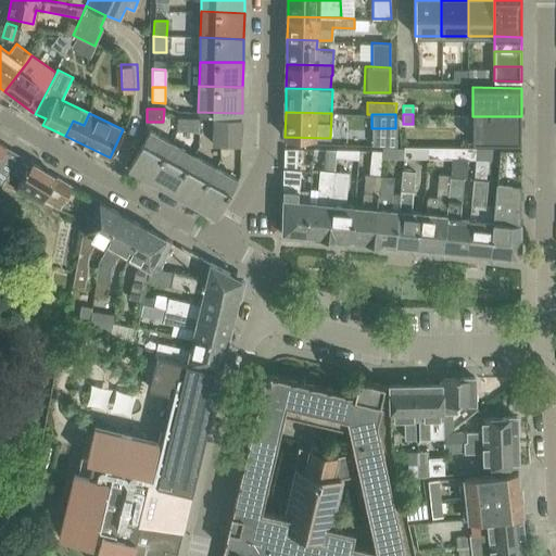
[(521,116),(472,116),(472,142),(520,142),(521,116)]
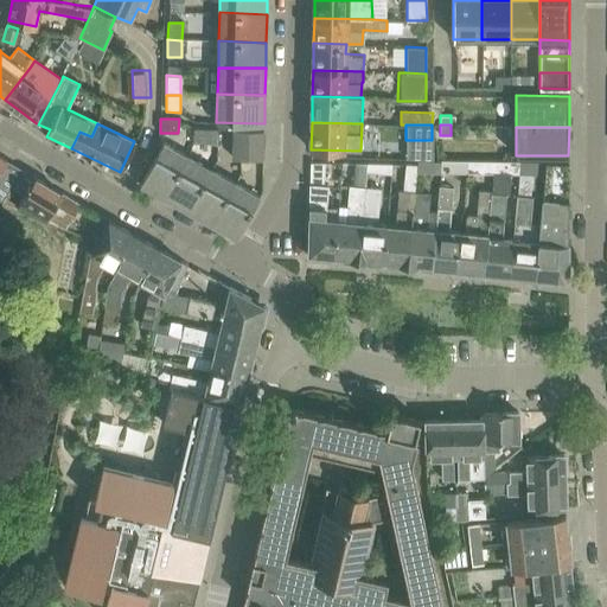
[(196,128),(195,144),(211,144),(217,147),(218,128),(196,128)]
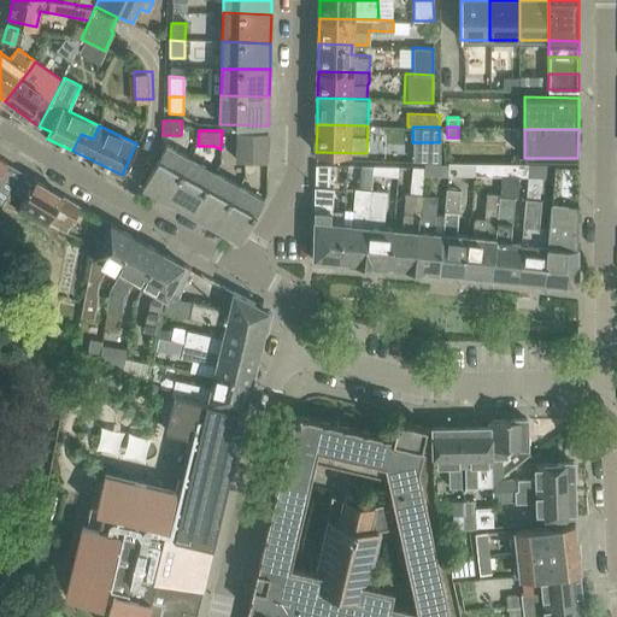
[(238,131),(238,146),(268,148),(268,131),(238,131)]
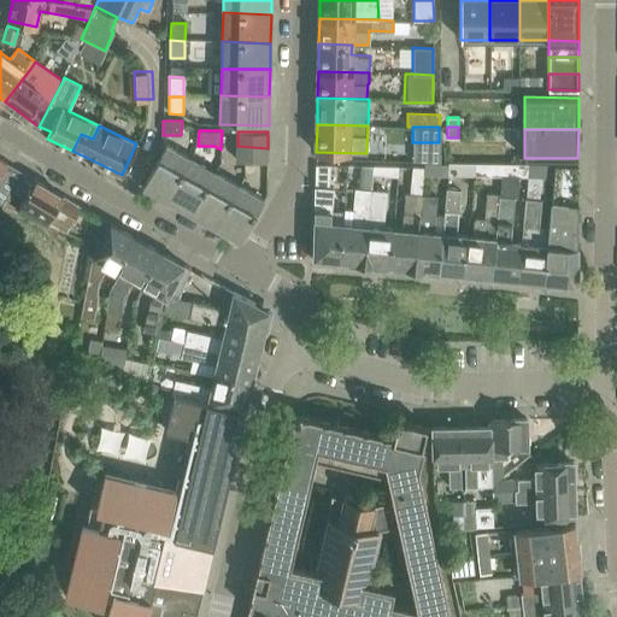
[(142,186),(168,200),(191,158),(165,145),(142,186)]
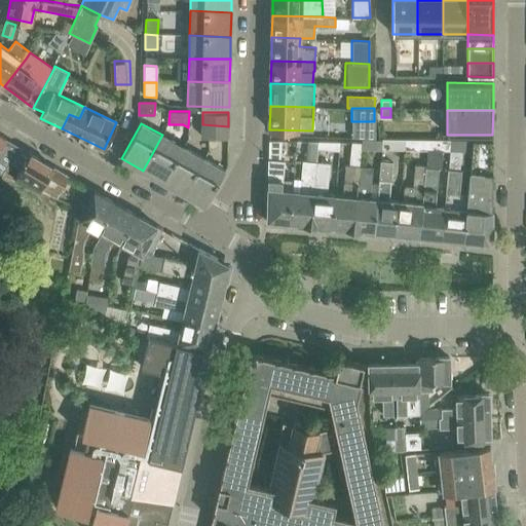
[(228,137),(228,126),(202,124),(201,137),(228,137)]
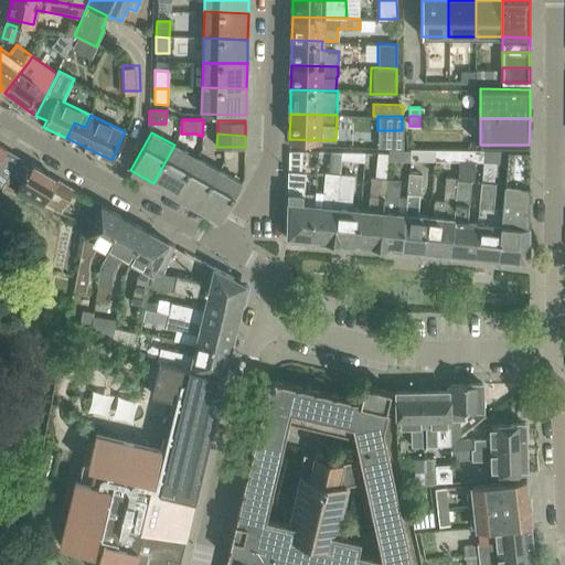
[(0,184),(6,188),(13,176),(23,159),(6,148),(0,144),(0,184)]
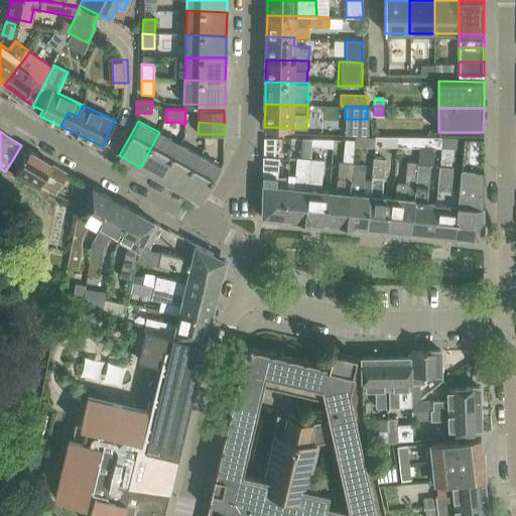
[(140,167),(161,179),(180,144),(159,132),(140,167)]
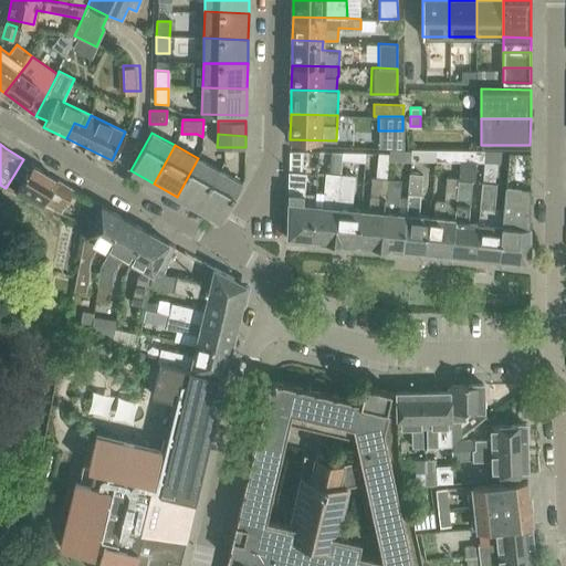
[(410,160),(436,160),(437,148),(411,148),(411,149),(410,160)]
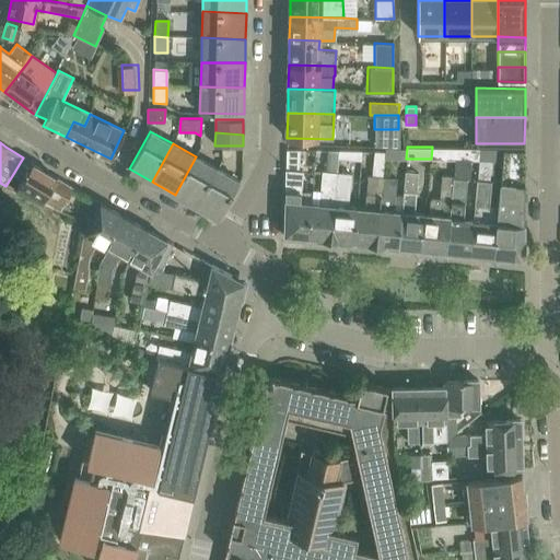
[(431,159),(454,160),(455,148),(432,147),(431,159)]
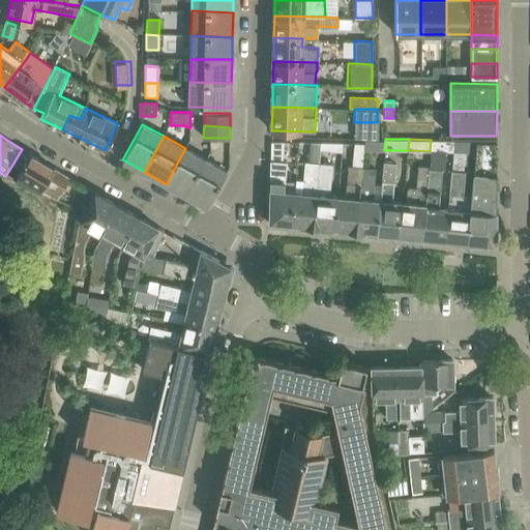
[(363,140),(363,143),(362,150),(384,150),(385,140),(384,140),(377,140),(363,140)]
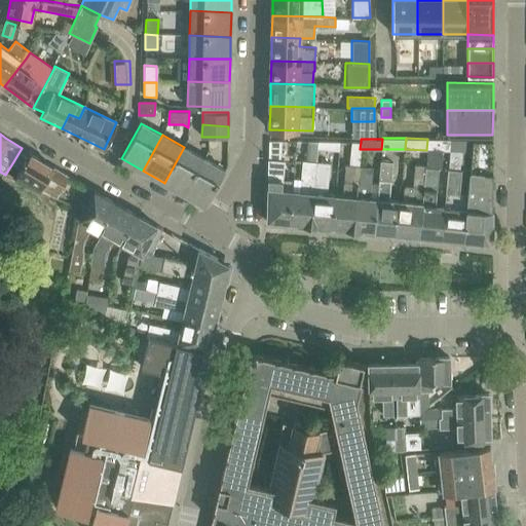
[(426,150),(448,150),(449,139),(427,139),(426,150)]
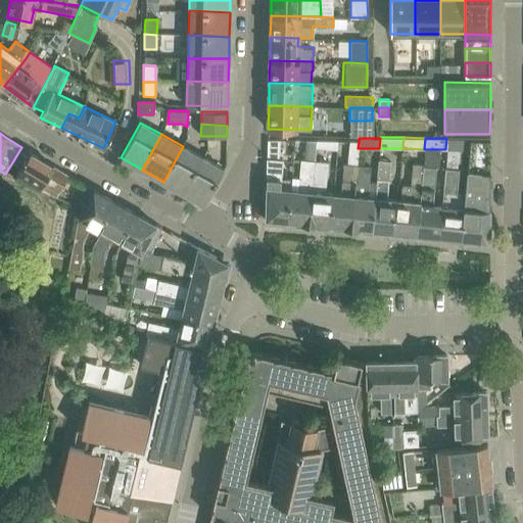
[(460,150),(470,150),(471,139),(446,138),(445,149),(460,150)]
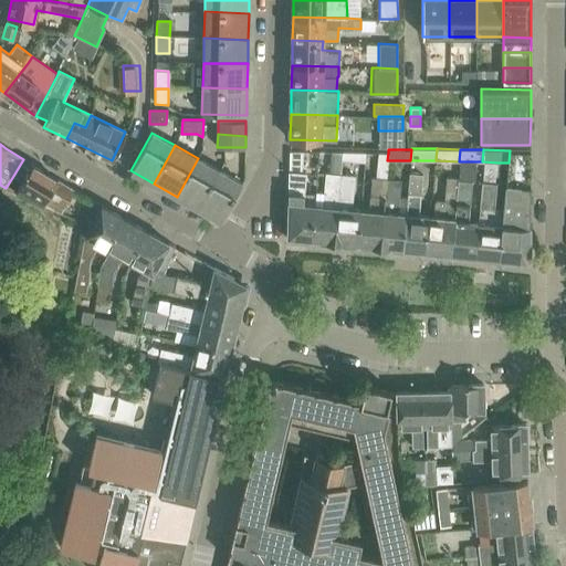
[(302,173),(303,152),(290,150),(289,180),(286,238),(295,239),(310,240),(313,203),(304,202),(306,173),(302,173)]
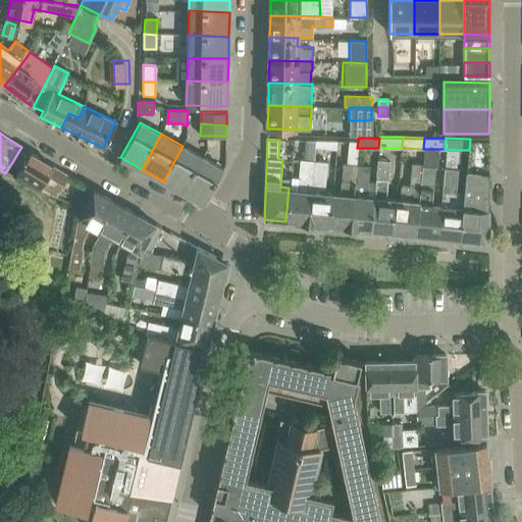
[(462,206),(459,239),(484,241),(488,237),(489,139),(487,139),(470,139),(469,150),(467,162),(464,191),(463,206),(462,206)]
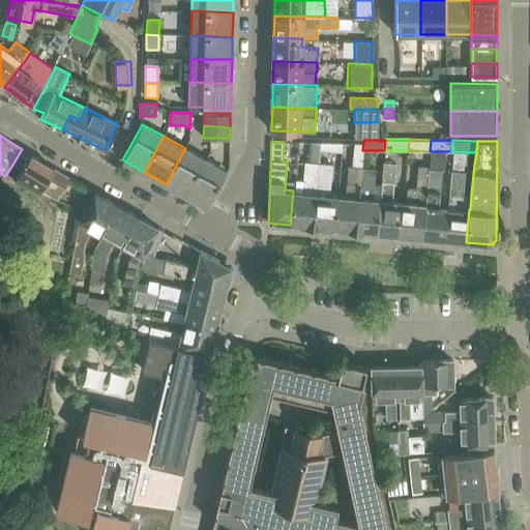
[(310,142),(307,163),(317,164),(318,150),(319,142),(310,142)]
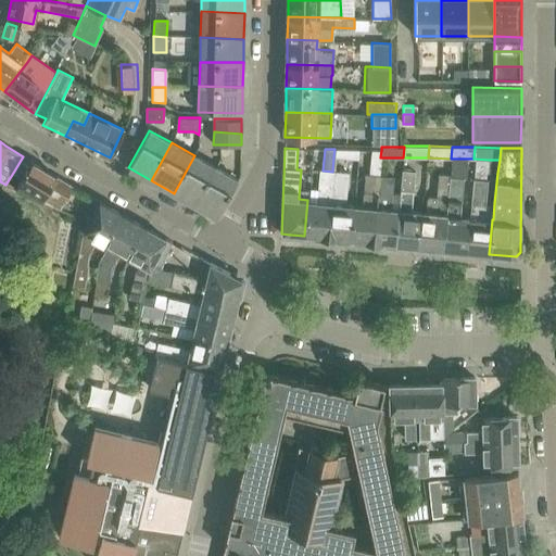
[(335,149),(333,158),(357,159),(358,150),(335,149)]
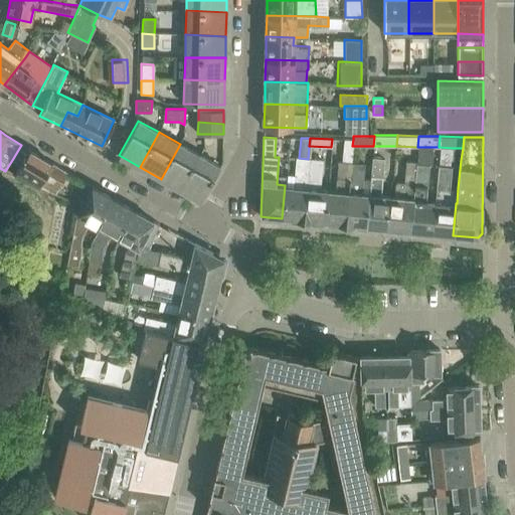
[(344,139),(341,161),(350,162),(352,146),(353,139),(344,139)]
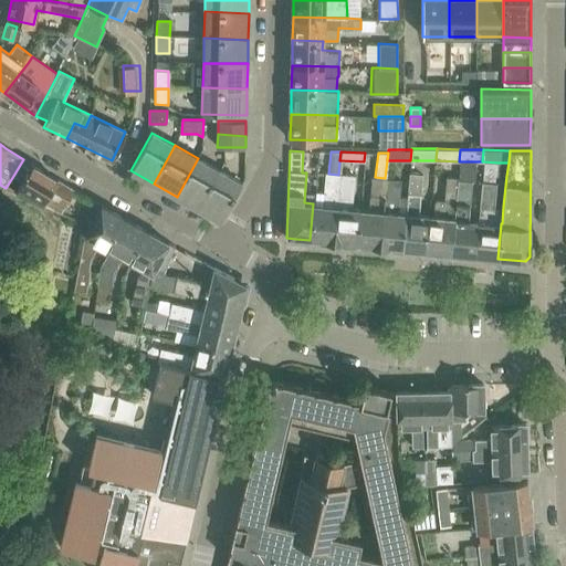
[(177,197),(199,209),(220,170),(198,158),(177,197)]
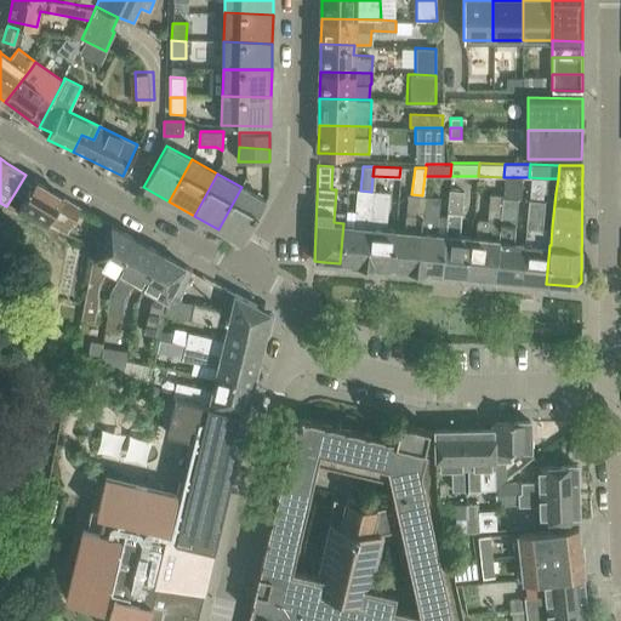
[(26,175),(15,193),(24,199),(17,211),(67,233),(81,209),(34,181),(26,175)]
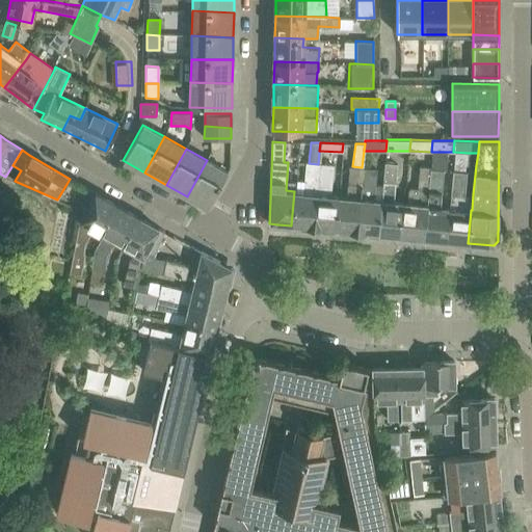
[(448,208),(445,241),(468,243),(471,210),(472,210),(473,194),(463,193),(468,153),(453,152),(448,208)]
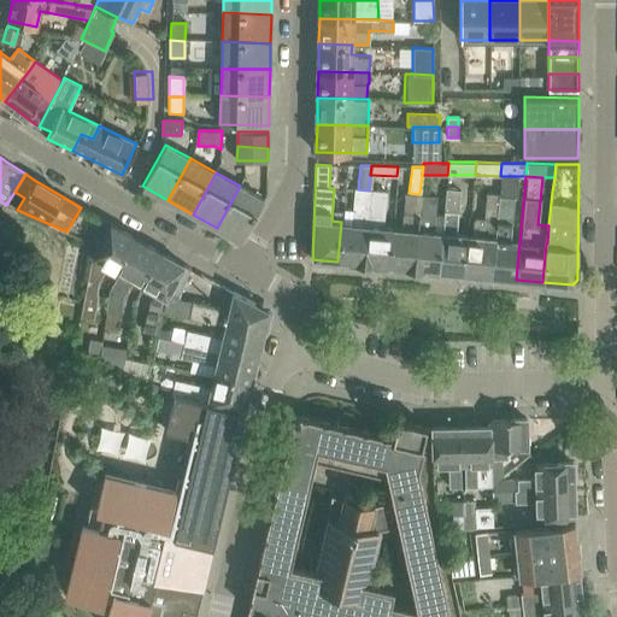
[(241,241),(264,199),(240,186),(217,228),(241,241)]
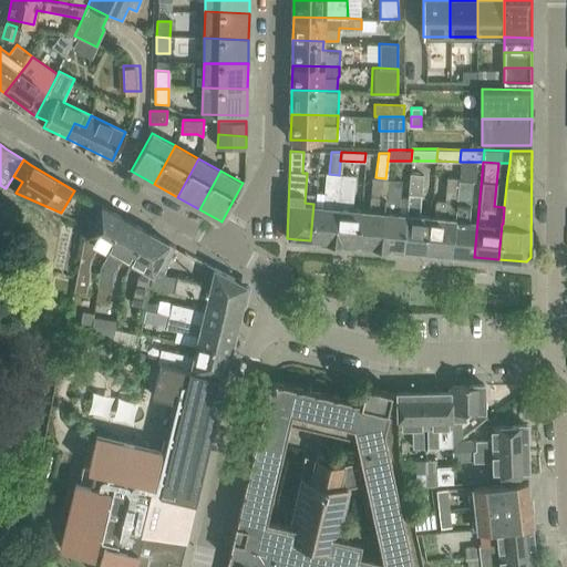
[(405,213),(402,249),(426,251),(430,215),(420,214),(423,174),(410,173),(408,198),(405,213)]
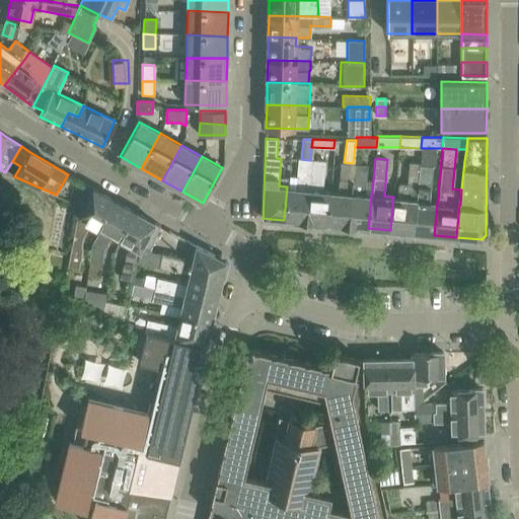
[(295,187),(287,187),(284,220),(299,221),(299,222),(304,222),(310,160),(301,159),(298,159),(295,187)]
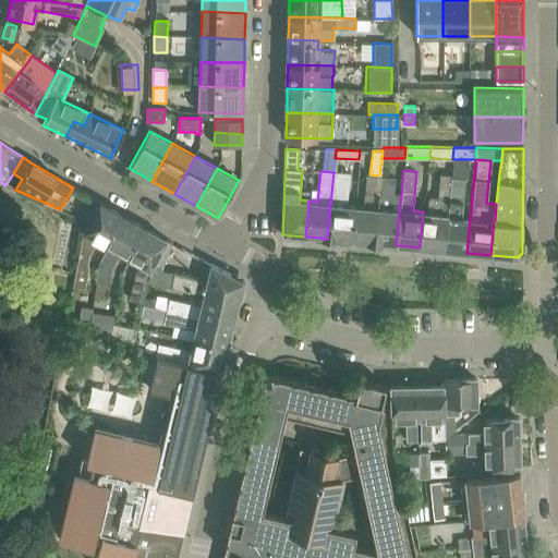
[(348,173),(334,172),(327,239),(337,240),(351,241),(354,205),(346,204),(348,173)]
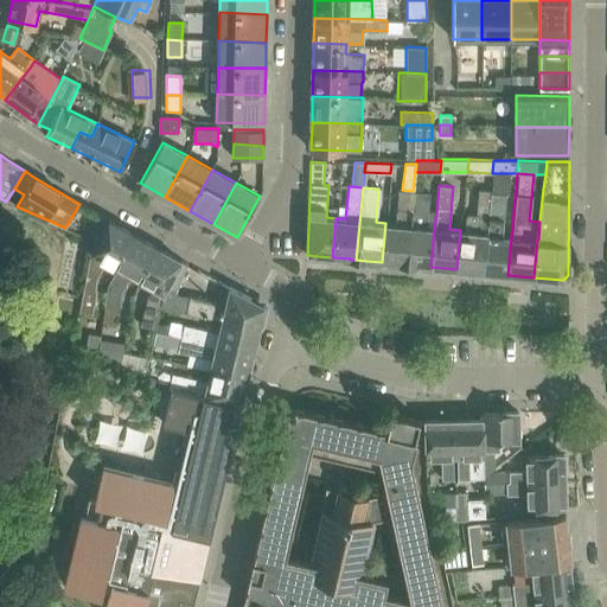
[(460,230),(457,269),(460,270),(483,272),(490,192),(491,190),(477,189),(474,213),(468,213),(466,217),(465,230),(460,230)]
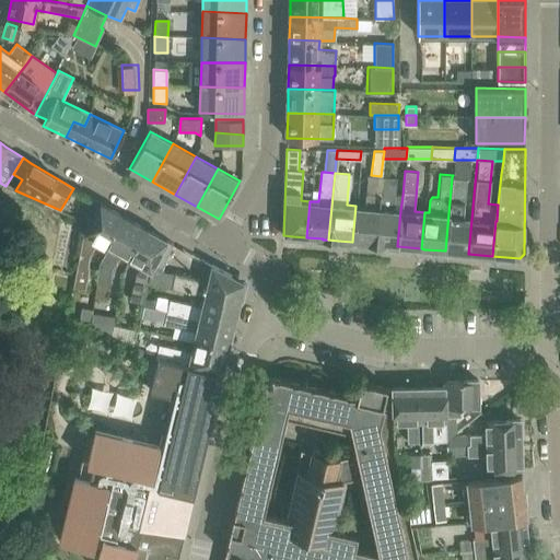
[(369,244),(374,244),(381,176),(368,175),(364,206),(356,206),(352,242),(369,243),(369,244)]
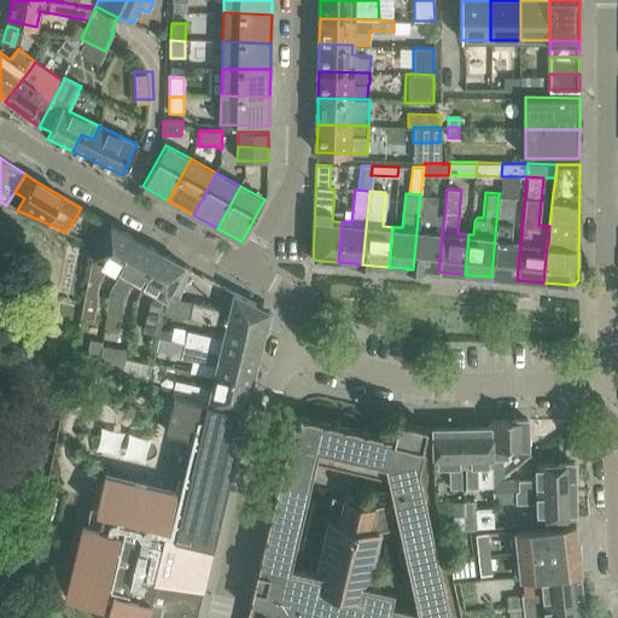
[(437,197),(420,194),(413,269),(424,270),(438,272),(444,216),(436,215),(437,197)]
